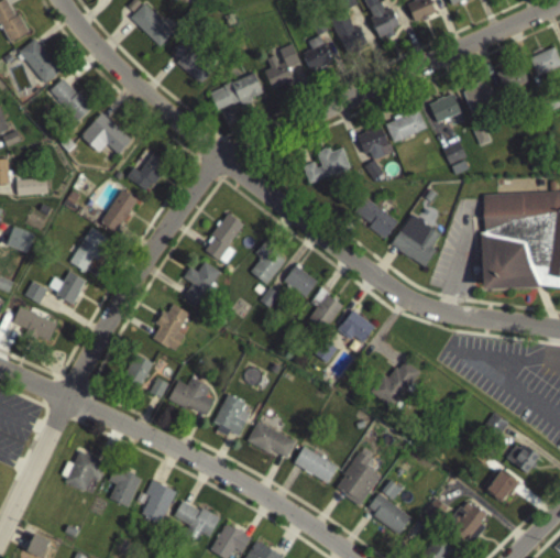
[(0,0),(0,21),(9,42),(26,34),(10,0),(0,0)]
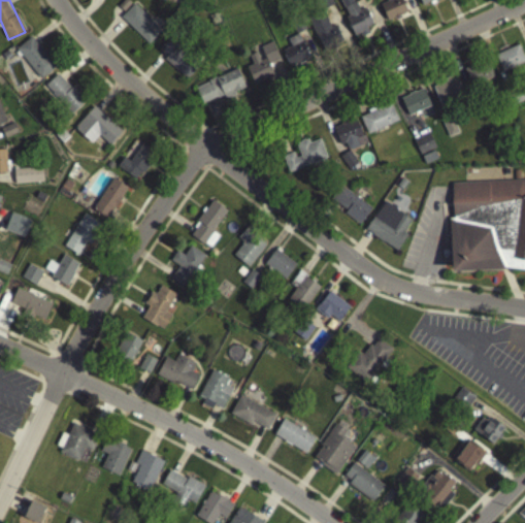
[(365,7),(361,9),(358,0),(343,6),(356,37),(374,29),(365,7)]
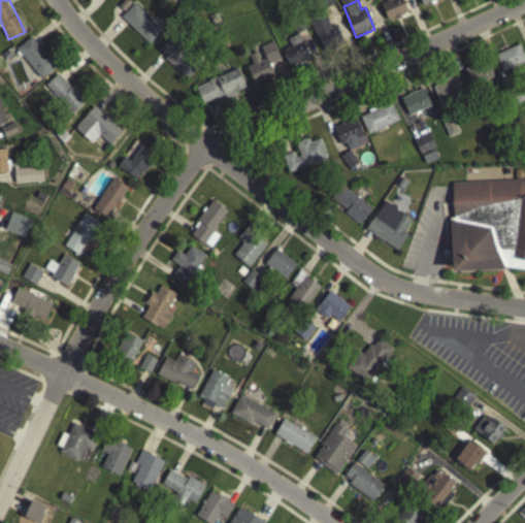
[(389,0),(382,3),(388,20),(408,11),(403,0),(389,0)]
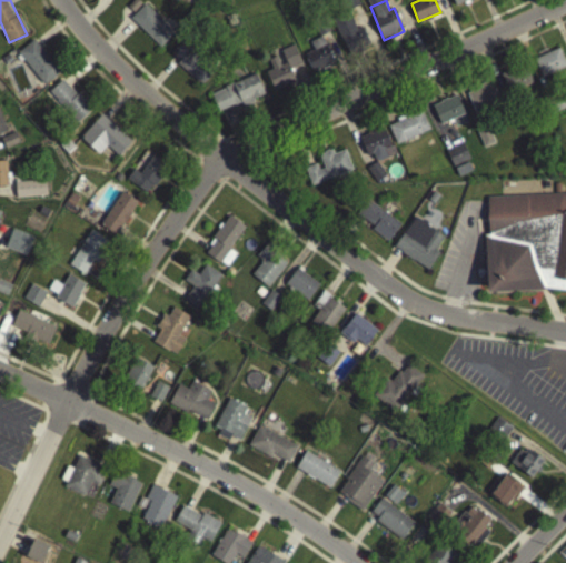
[(162,47),(177,31),(146,2),(131,18),(162,47)]
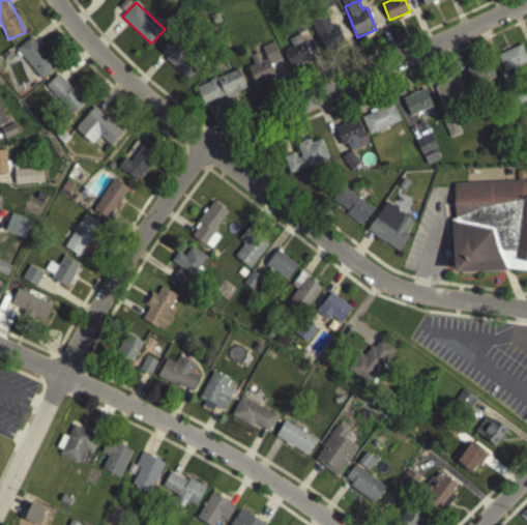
[(312,19),(326,51),(346,42),(338,25),(332,28),(326,12),(312,19)]
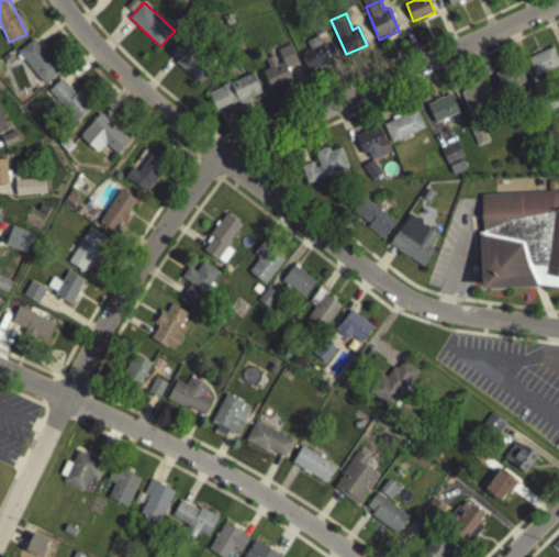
[(302,52),(310,71),(333,64),(322,34),(308,40),(311,49),(302,52)]
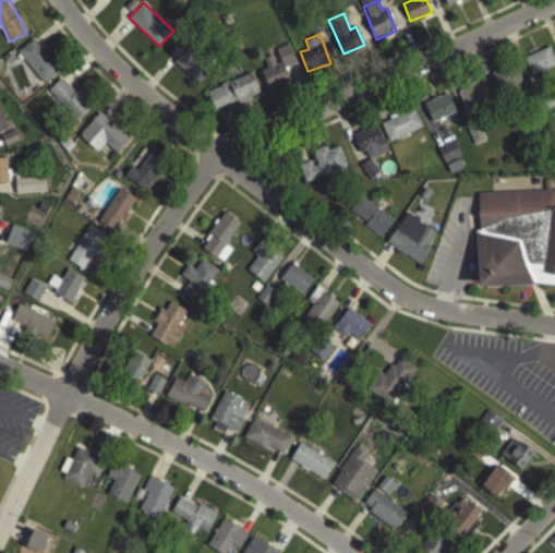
[(34,37),(19,50),(45,82),(60,70),(34,37)]
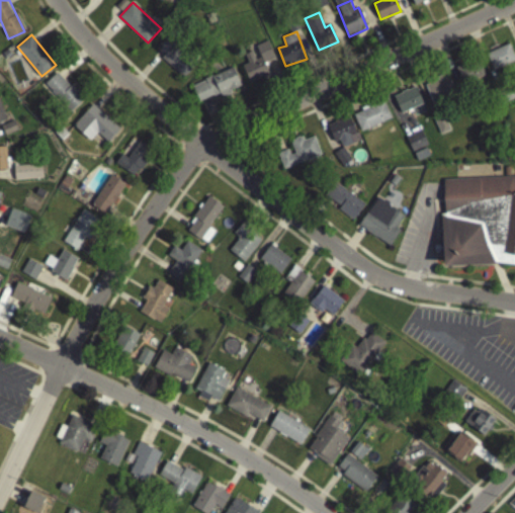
[(157,52),(185,76),(197,62),(168,37),(157,52)]
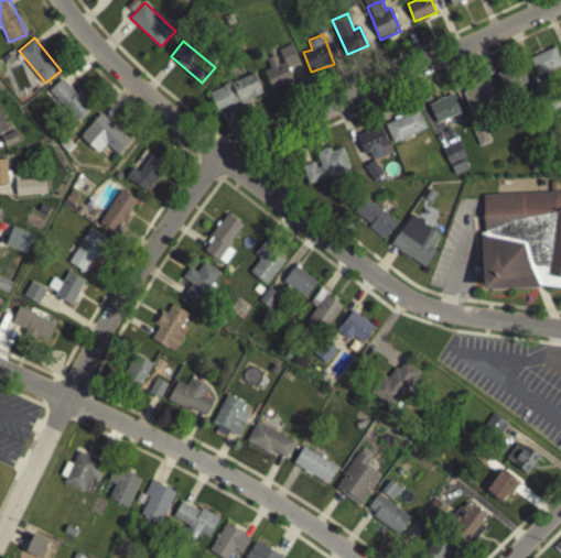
[(267,55),(271,68),(266,70),(273,90),(306,77),(294,45),(267,55)]
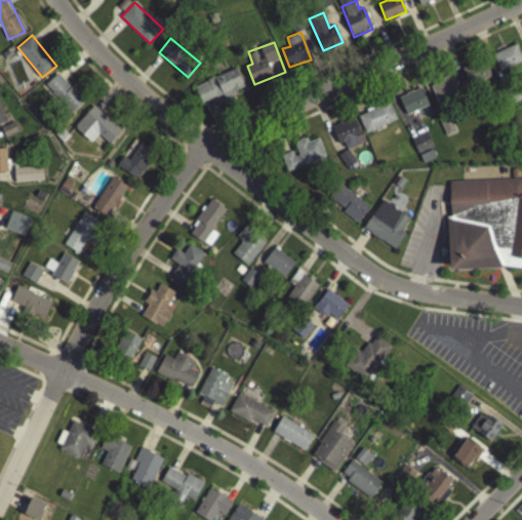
[(494,53),(502,71),(521,62),(521,51),(518,43),(494,53)]
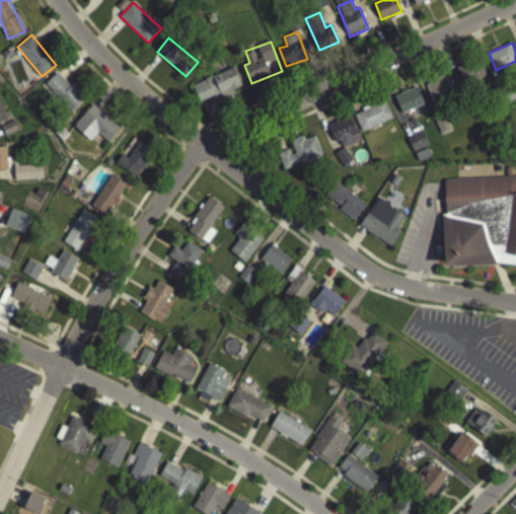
[(458,66),(463,83),(488,76),(482,59),(458,66)]
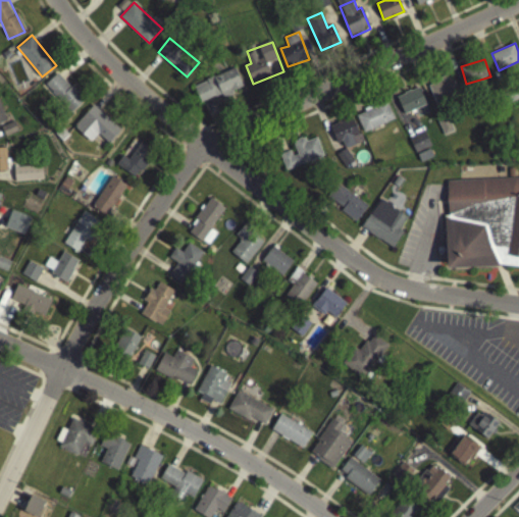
[(245,86),(237,67),(195,85),(202,103),(245,86)]
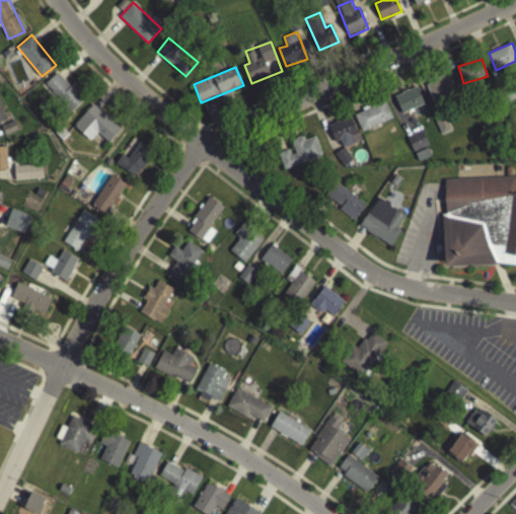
[(46,83),(71,112),(85,98),(60,70),(46,83)]
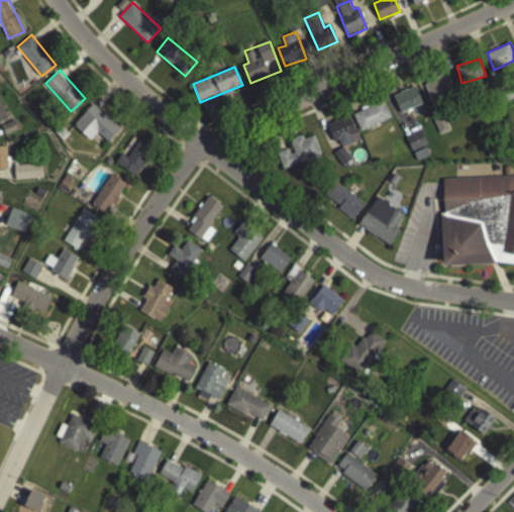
[(455,93),(449,74),(426,81),(431,100),(455,93)]
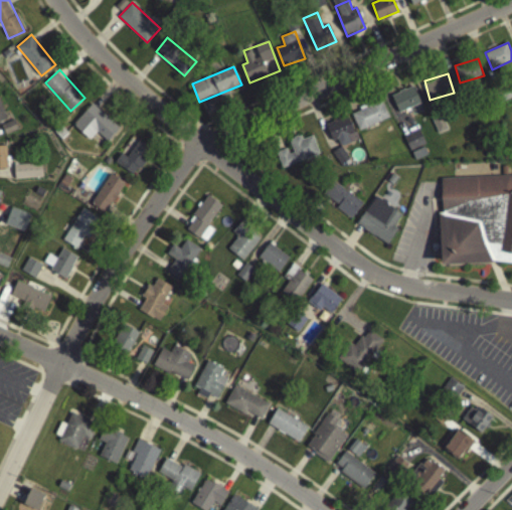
[(392,95),(399,112),(421,103),(414,86),(392,95)]
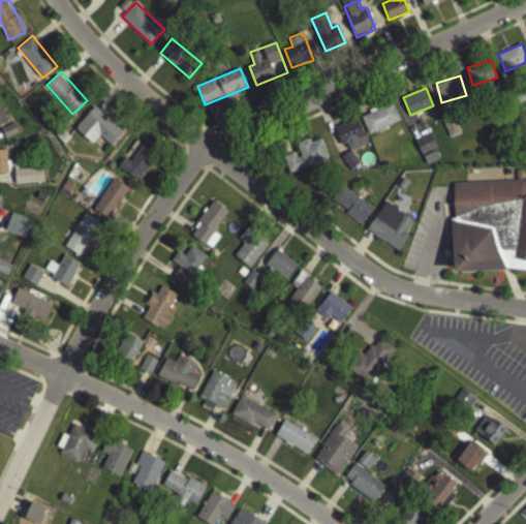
[(0,125),(9,121),(0,99),(0,125)]
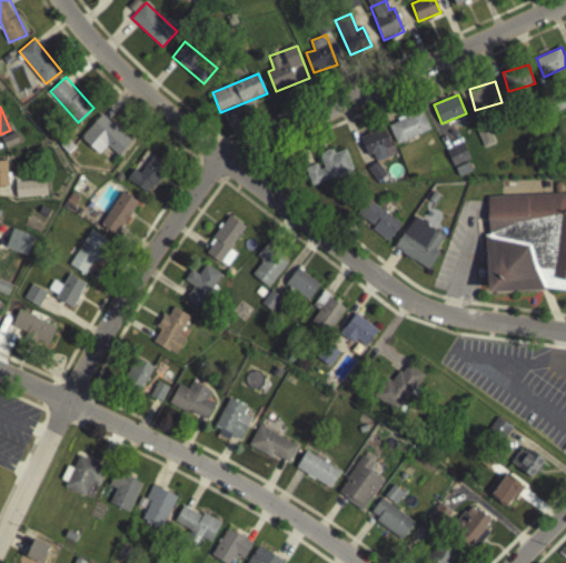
[(397,142),(432,130),(424,110),(389,122),(397,142)]
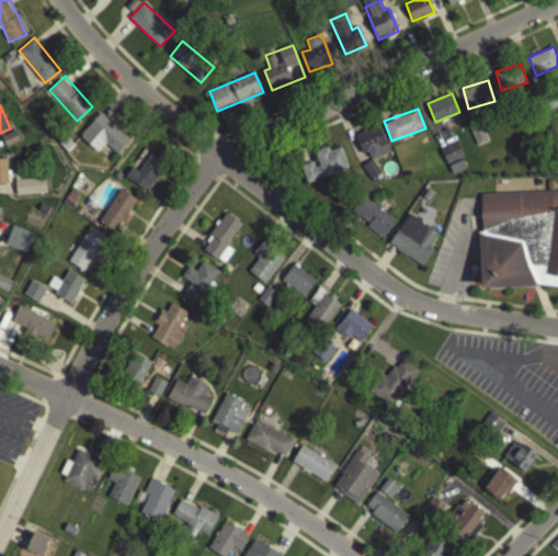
[(99,151),(105,143),(118,152),(131,137),(100,112),(81,136),(99,151)]
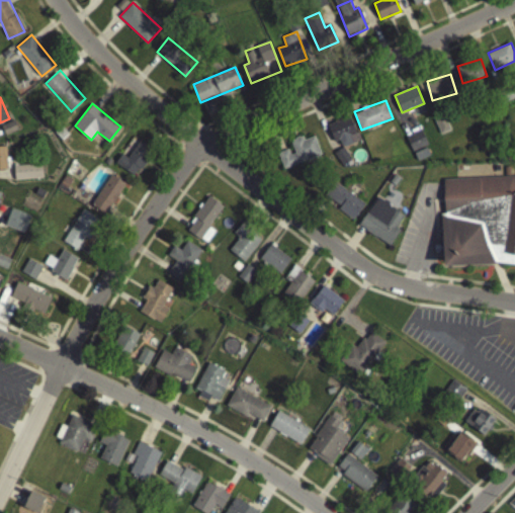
[(356,133),(351,115),(331,121),(339,148),(353,144),(351,135),(356,133)]
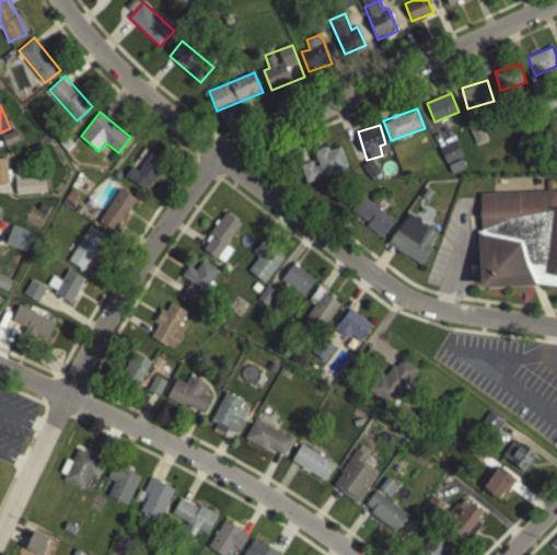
[(21,140),(18,130),(2,135),(6,145),(21,140)]
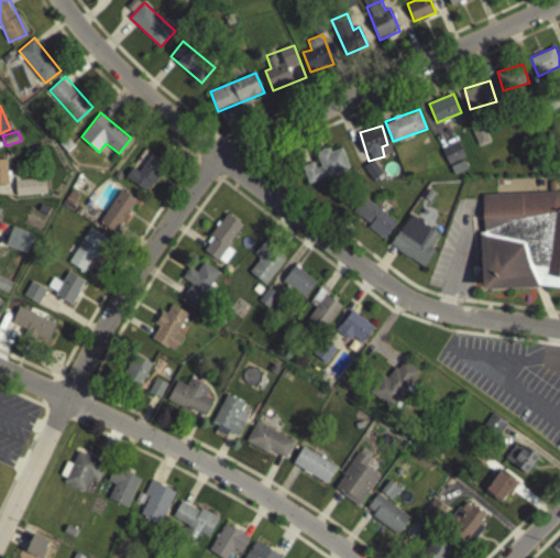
[(450,164),(467,157),(460,141),(442,149),(450,164)]
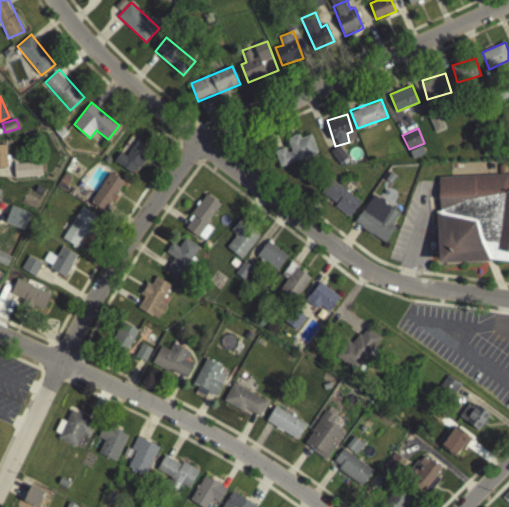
[(318,153),(312,134),(300,138),(299,134),(288,138),(292,150),(288,152),(286,147),(276,150),(281,166),(318,153)]
